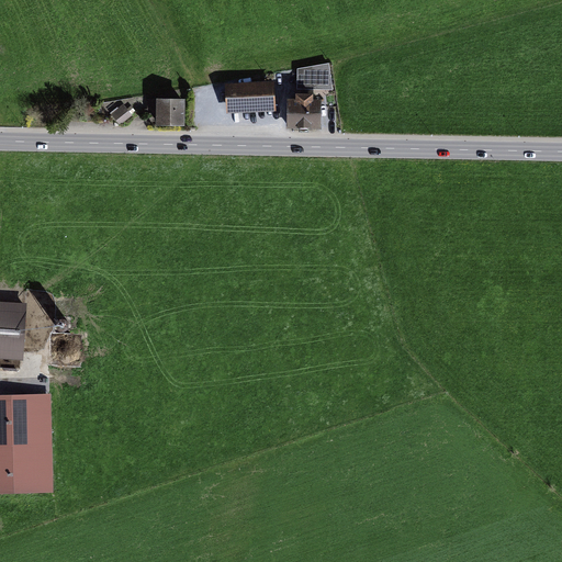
[(330,62),(296,69),(296,87),(333,89),(330,62)]
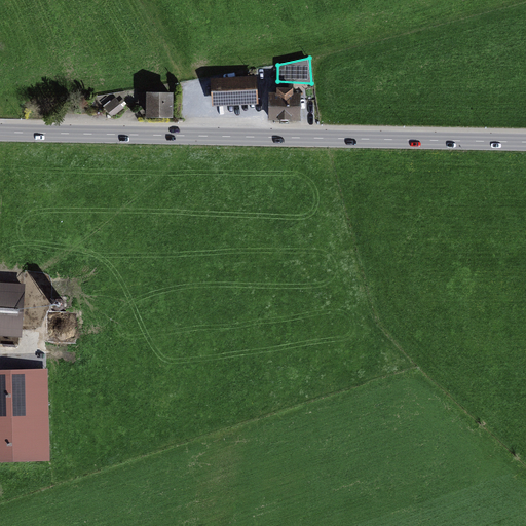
[(258,75),(211,77),(212,102),(259,100),(258,75)]
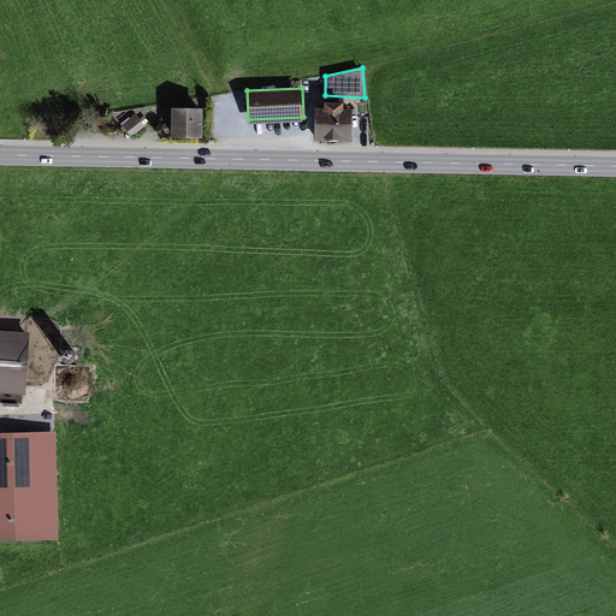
[(353,138),(354,104),(314,104),(313,138),(353,138)]
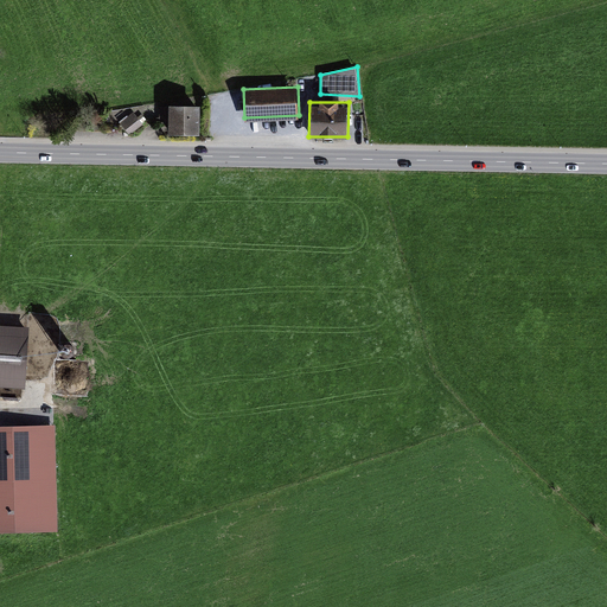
[(200,106),(168,104),(167,134),(199,135),(200,106)]
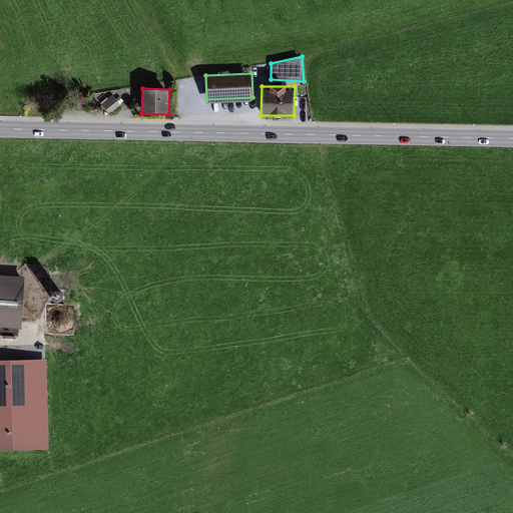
[(113,95),(103,105),(110,113),(120,103),(113,95)]
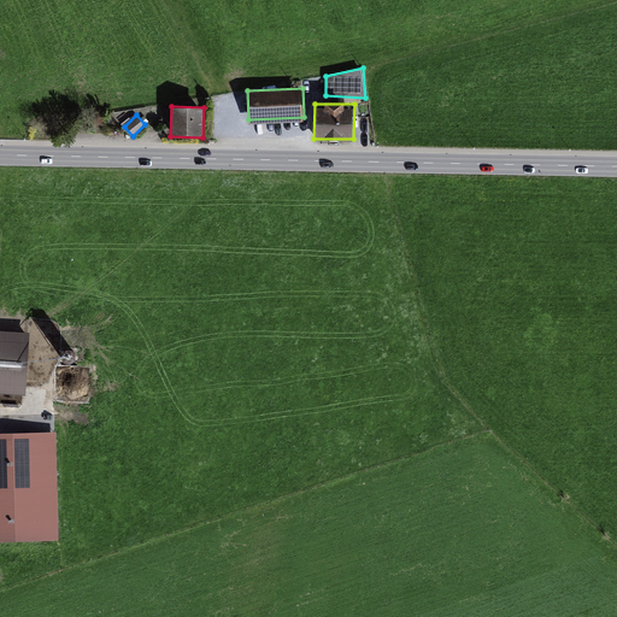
[(0,398),(30,400),(33,339),(0,336),(0,398)]
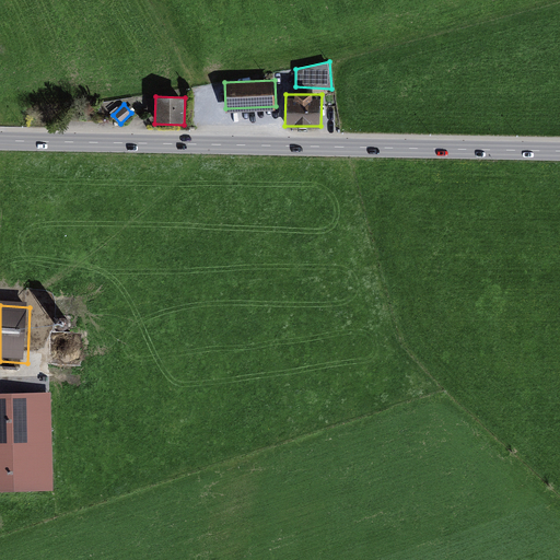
[(68,322),(66,318),(62,318),(58,319),(56,323),(56,327),(59,329),(62,330),(66,330),(68,328),(69,325),(68,322)]
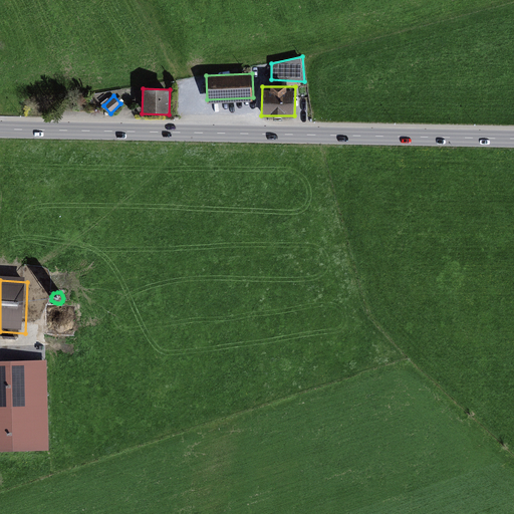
[(47,364),(0,365),(0,455),(50,454),(47,364)]
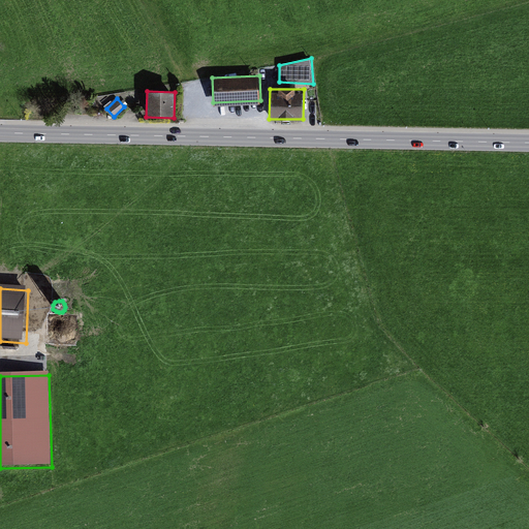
All buildings are outlined.
